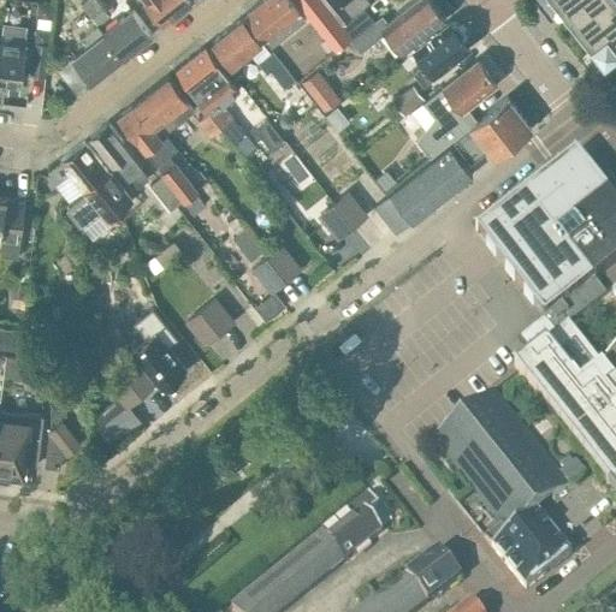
[(90,22),(104,12),(94,0),(88,0),(80,7),(90,22)]
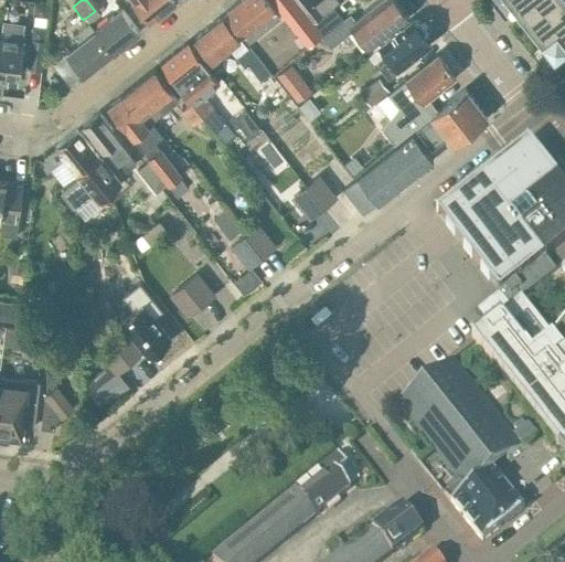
[(150,25),(178,3),(174,0),(130,0),(131,1),(130,1),(150,25)]
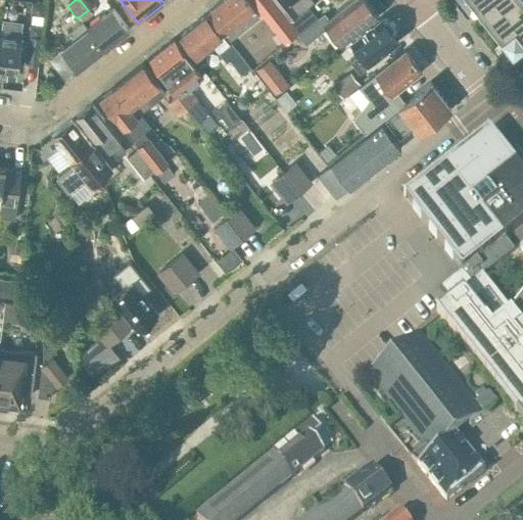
[(230,42),(258,19),(242,0),(227,0),(208,14),(225,37),(226,37),(230,42)]
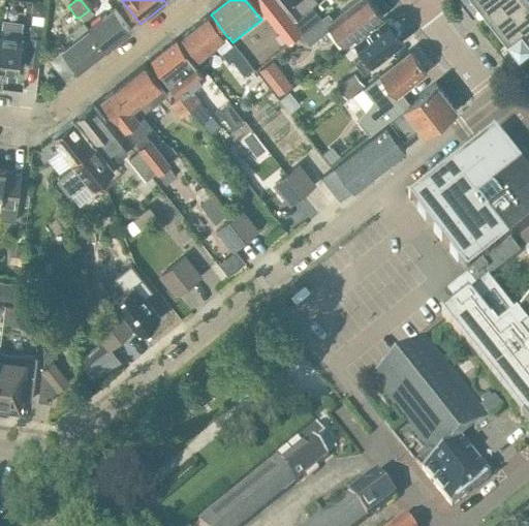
[(304,0),(294,7),(288,0),(256,0),(271,18),(281,10),(302,37),(321,22),(311,8),(317,3),(314,0),(304,0)]
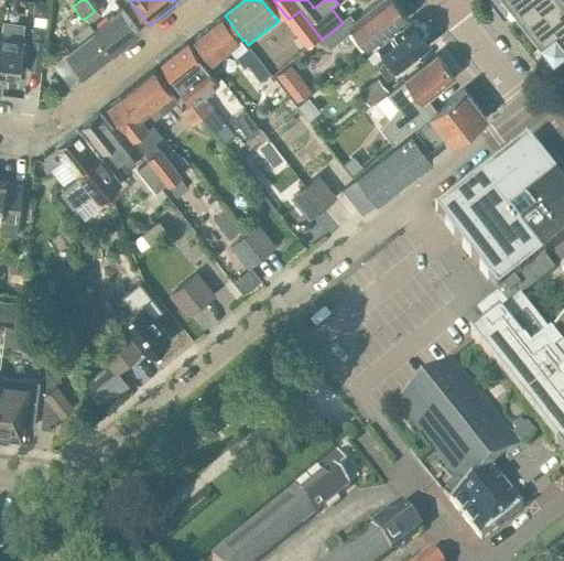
[(369,51),(407,20),(391,0),(382,0),(360,19),(350,27),(369,51)]
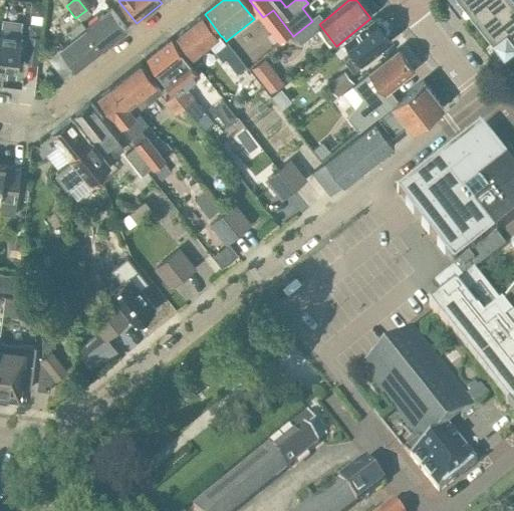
[(476,14),(494,0),(460,0),(464,5),(467,2),(476,14)]
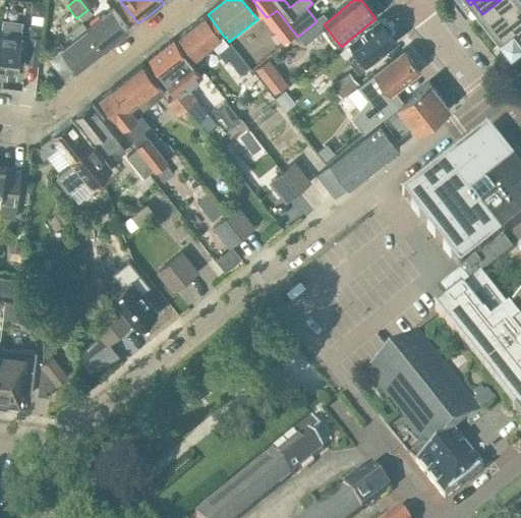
[(500,43),(520,25),(520,0),(501,0),(482,14),(491,26),(488,29),(500,43)]
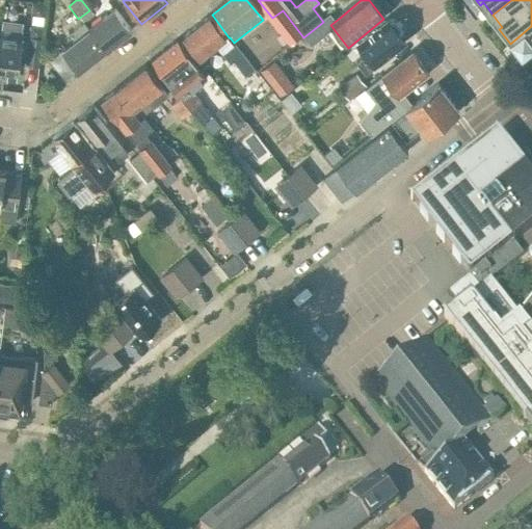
[(32,5),(31,19),(45,20),(46,7),(32,5)]
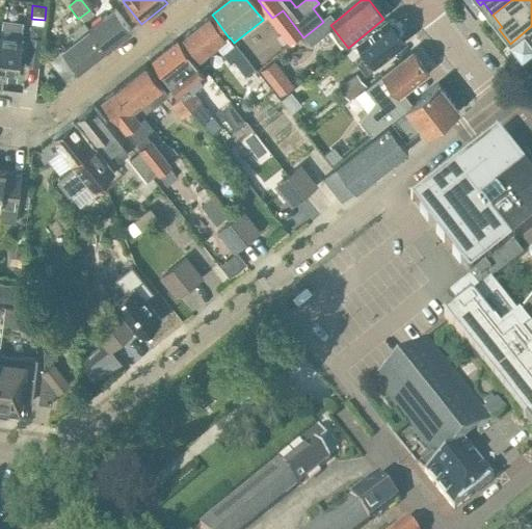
[(76,30),(98,58),(131,32),(113,10),(88,30),(83,23),(76,30)]
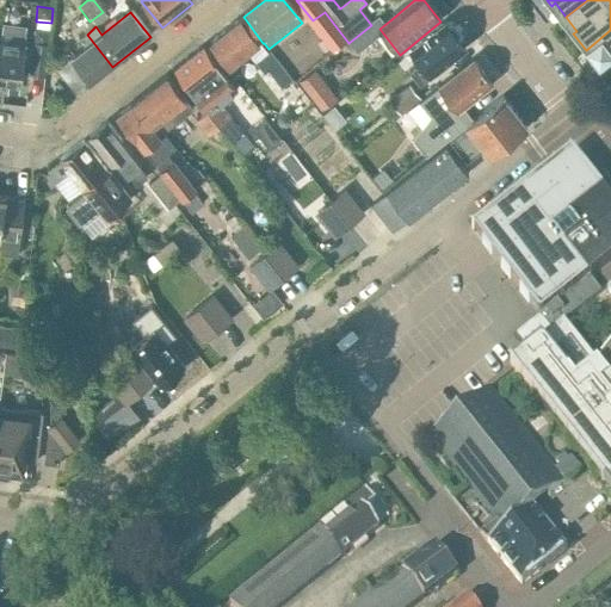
[(210,44),(230,69),(260,47),(240,20),(210,44)]
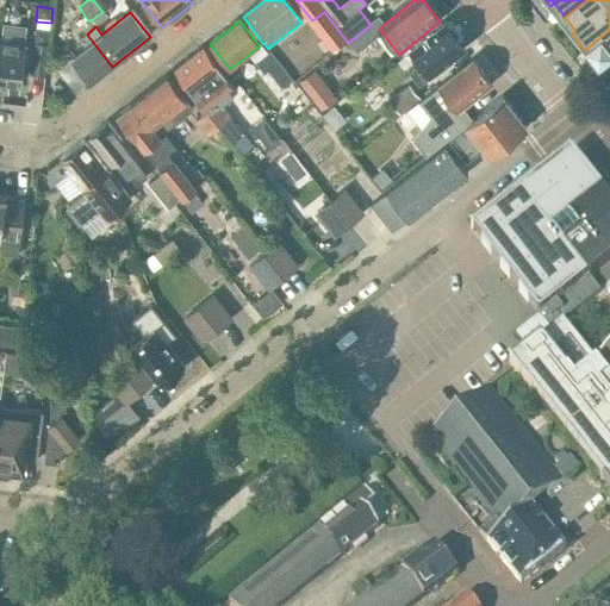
[(447,27),(444,25),(409,52),(418,66),(409,73),(418,86),(429,79),(465,51),(458,42),(460,33),(455,27),(447,27)]
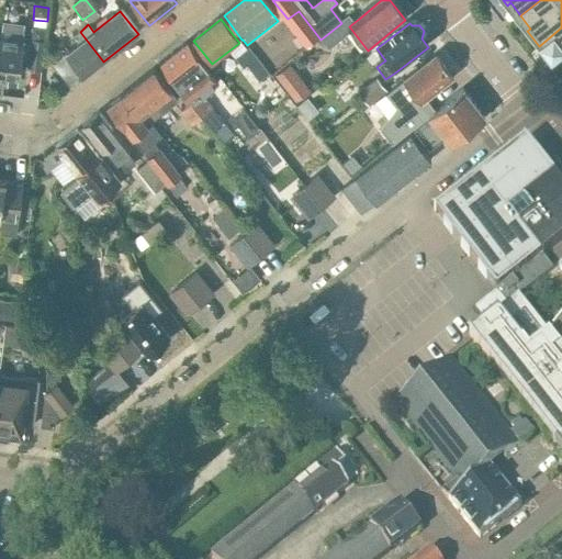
[(0,37),(0,38),(0,96),(3,97),(4,87),(7,87),(9,75),(21,76),(25,41),(23,40),(23,29),(2,26),(2,37),(0,37)]
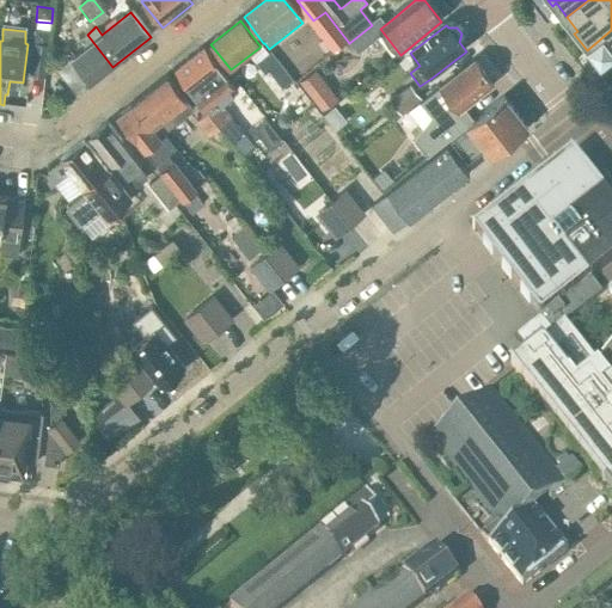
[(611,30),(587,50),(600,67),(611,56),(611,30)]
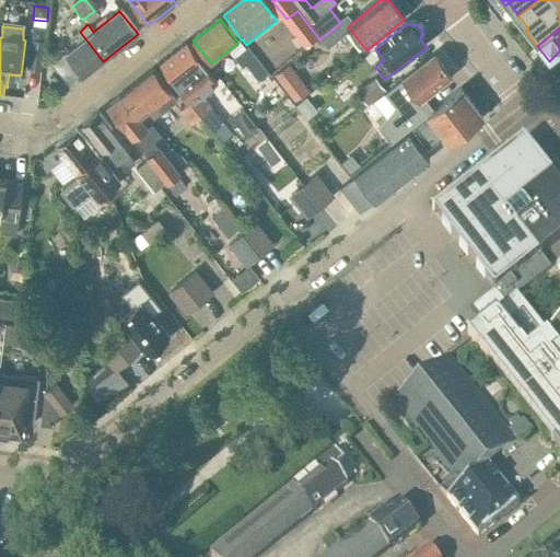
[(33,28),(32,42),(44,43),(45,30),(33,28)]
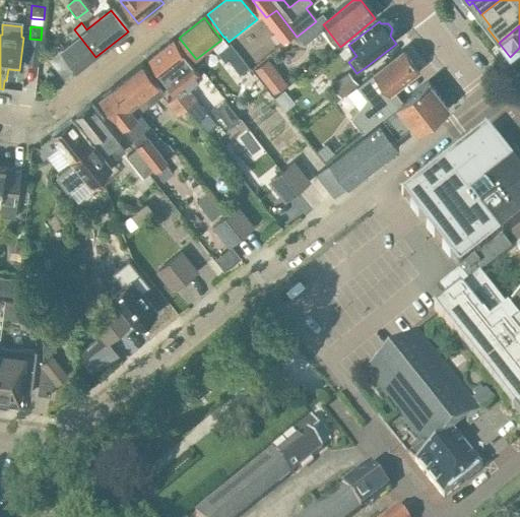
[(77,72),(95,57),(74,29),(66,36),(71,42),(60,50),(60,51),(48,61),(63,81),(76,71),(77,72)]
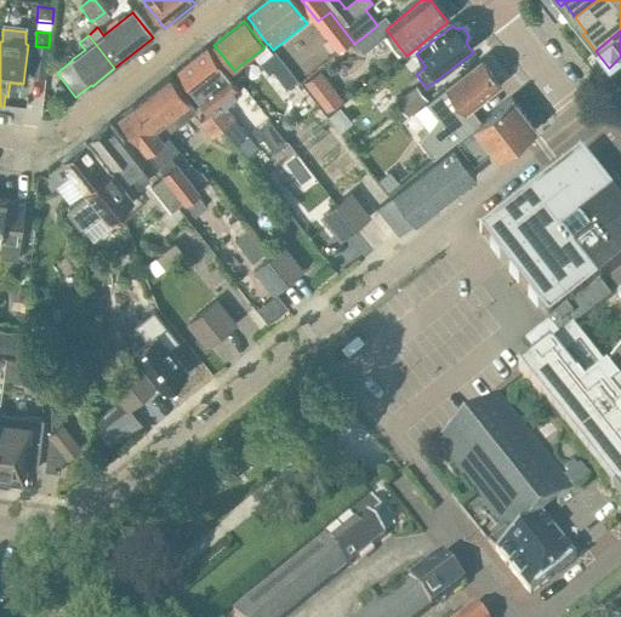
[(46,80),(50,47),(49,47),(35,46),(34,46),(30,78),(46,80)]
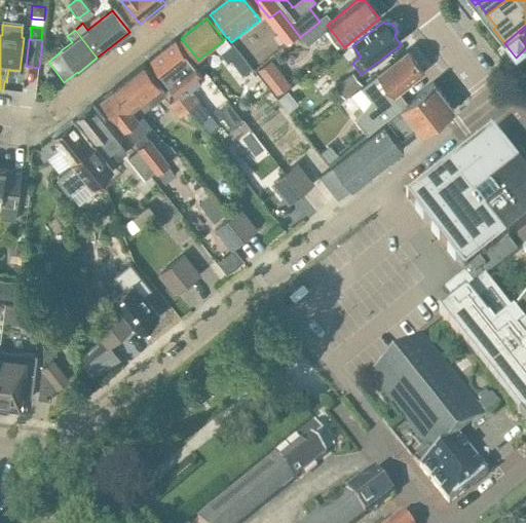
[(175,43),(151,62),(180,98),(179,99),(189,112),(195,120),(197,119),(203,114),(205,113),(198,105),(198,104),(189,91),(203,79),(197,71),(175,43)]
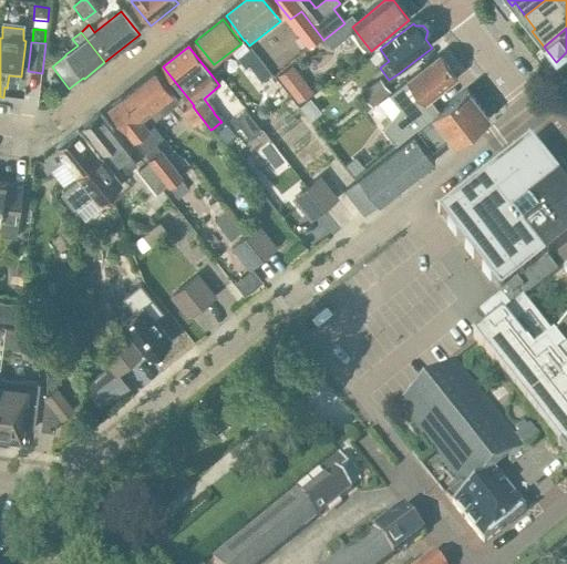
[(282,71),(303,53),(299,47),(277,63),(276,61),(266,69),(274,79),(282,71)]
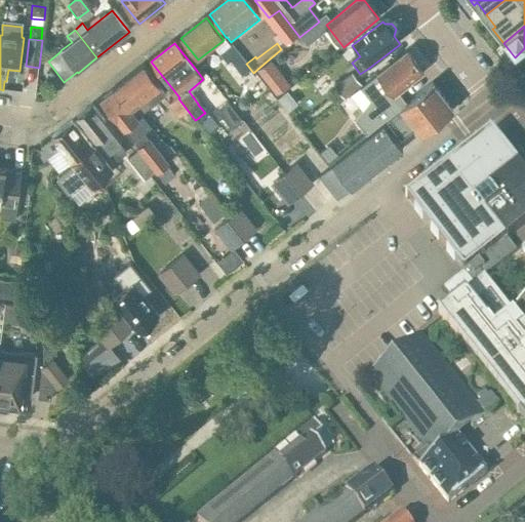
[(370,102),(356,122),(367,136),(387,121),(403,109),(394,97),(423,75),(407,53),(377,77),(361,89),(370,102)]
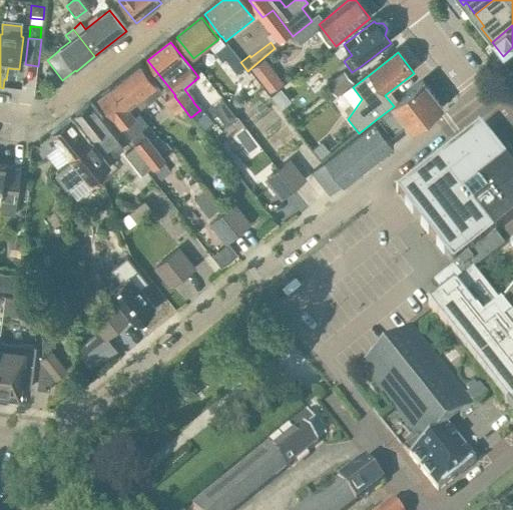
[(156,87),(139,66),(98,98),(121,127),(130,139),(133,148),(134,149),(151,170),(153,173),(164,163),(145,138),(140,132),(148,126),(138,113),(162,94),(156,86),(156,87)]
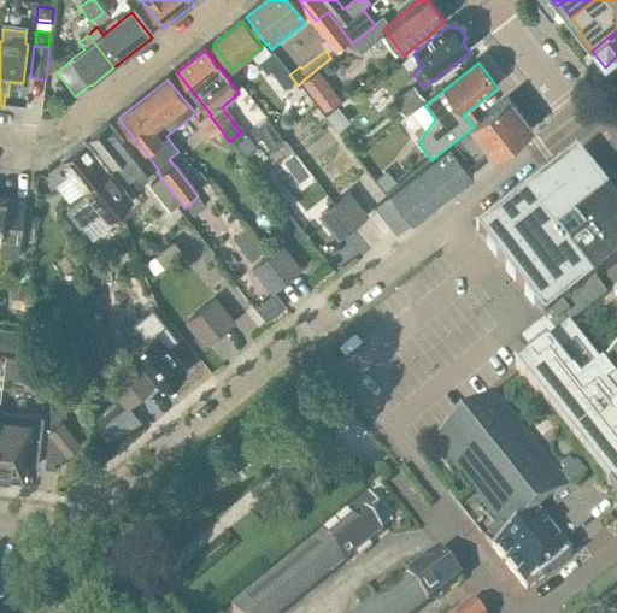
[(405,119),(423,104),(415,92),(395,106),(405,119)]
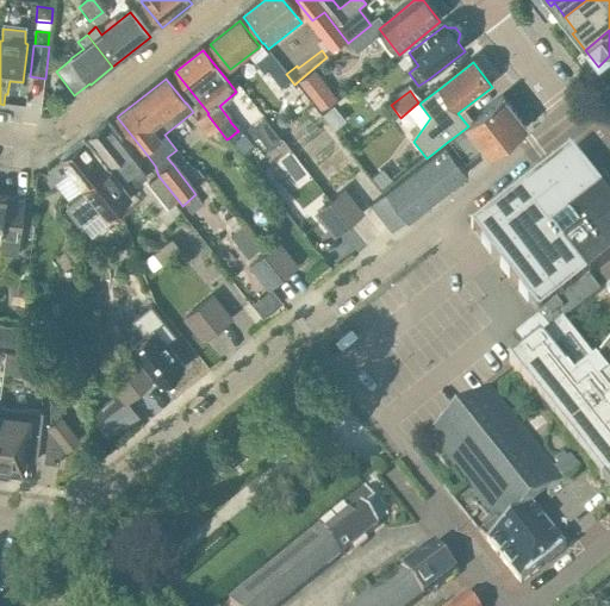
[(468,126),(449,141),(465,163),(481,150),(489,158),(526,129),(503,99),(468,126)]
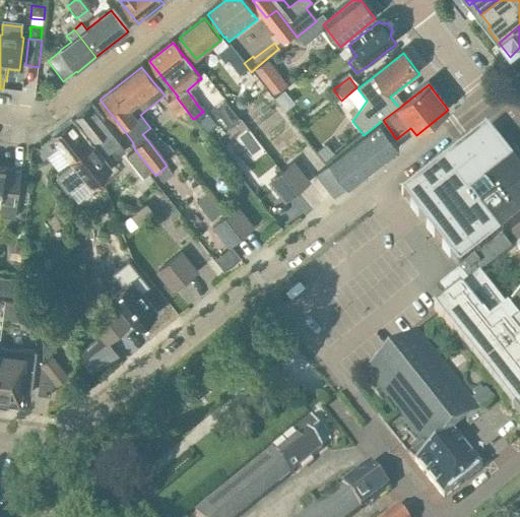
[(177,98),(166,106),(176,119),(187,111),(177,98)]
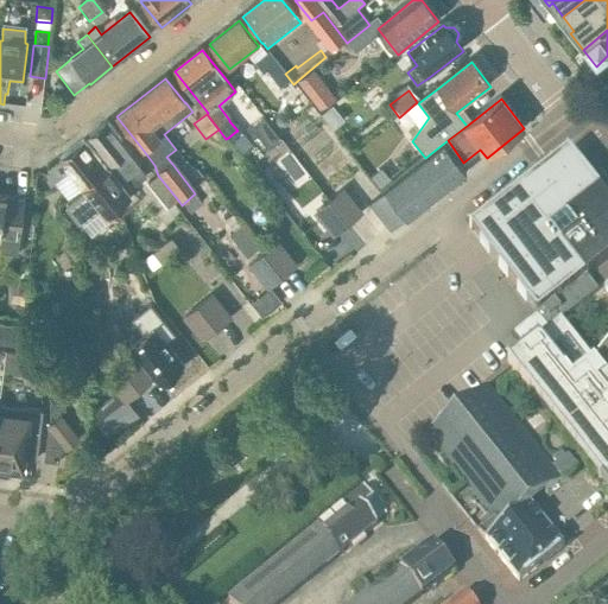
[(276,121),(276,122),(276,124),(276,125),(277,126),(277,127),(278,127),(279,128),(280,129),(282,129),(283,129),(284,129),(285,129),(286,128),(287,127),(289,127),(289,126),(290,125),(290,124),(290,122),(290,121),(290,120),(290,119),(289,119),(289,118),(287,118),(287,116),(286,116),(286,115),(285,115),(284,115),(283,115),(282,115),(280,115),(279,115),(279,116),(278,116),(278,118),(277,118),(277,119),(276,119),(276,120),(276,121)]
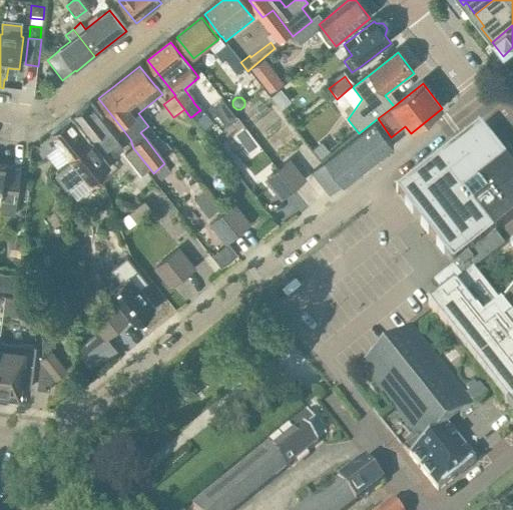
[(118,140),(90,104),(74,117),(93,141),(97,137),(114,158),(123,151),(115,142),(118,140)]
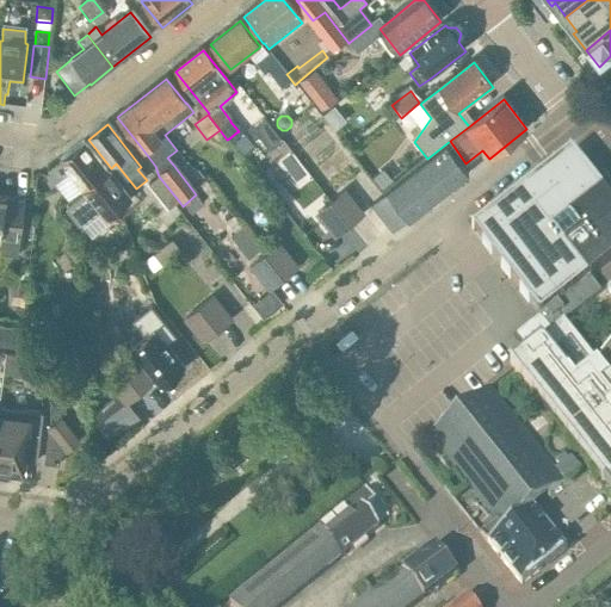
[(48,173),(47,186),(50,190),(55,186),(69,175),(81,192),(84,194),(66,209),(66,215),(76,229),(81,229),(82,229),(100,215),(105,222),(109,225),(119,217),(117,214),(130,202),(106,172),(102,167),(86,147),(84,143),(59,162),(60,163),(48,173)]
